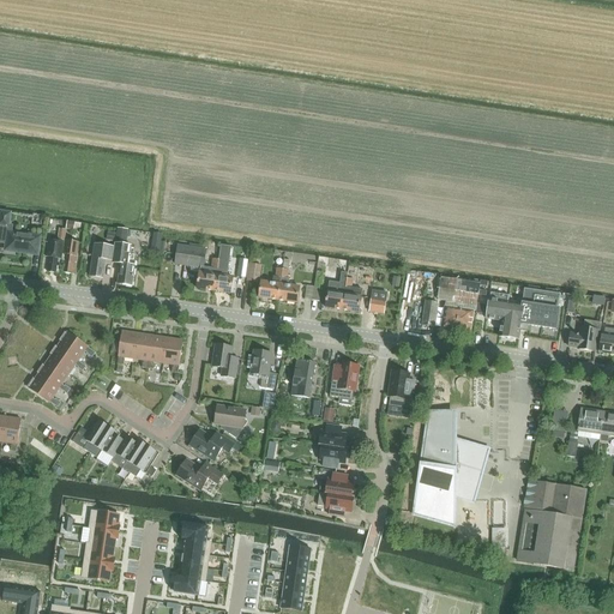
[(0,216),(0,224),(2,226),(0,236),(0,241),(7,242),(6,250),(17,252),(18,251),(38,253),(41,236),(12,232),(12,226),(10,226),(12,212),(1,211),(0,216)]
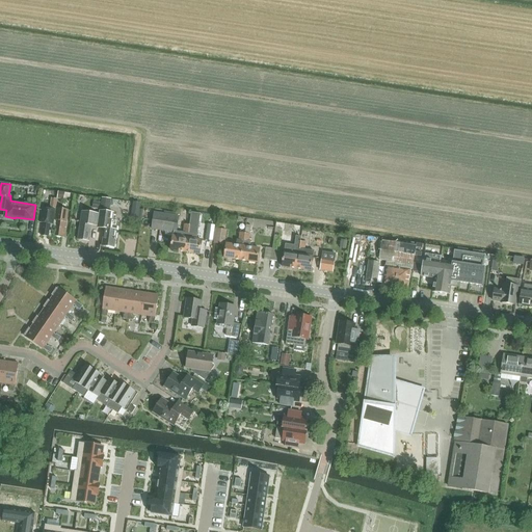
[(42,208),(40,222),(43,222),(41,236),(51,237),(53,223),(52,223),(53,214),(55,215),(57,200),(51,198),(50,210),(42,208)]
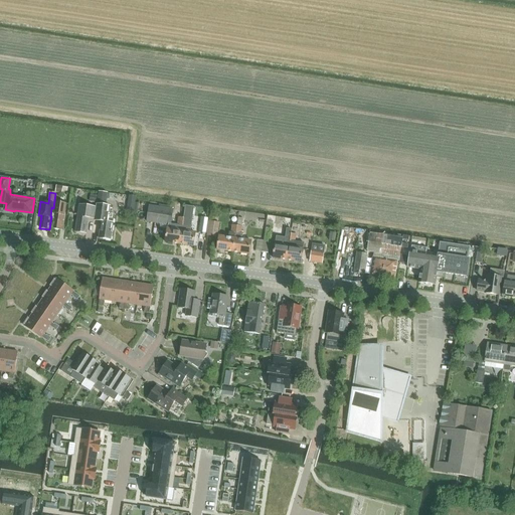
[(53,208),(52,213),(56,213),(53,228),(62,230),(65,215),(64,215),(66,203),(55,201),(54,208),(53,208)]
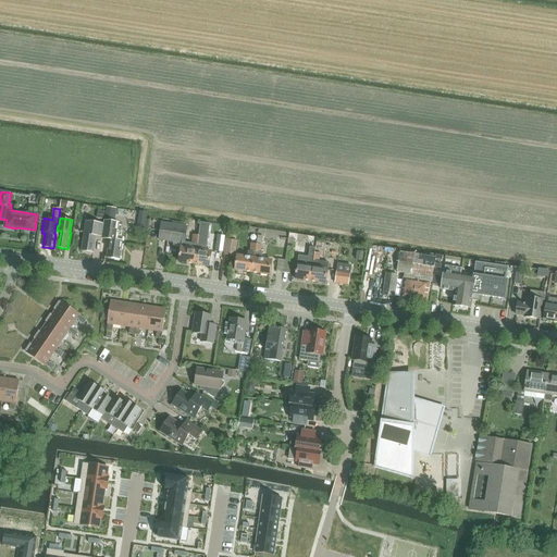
[(104,221),(102,238),(109,239),(107,258),(120,259),(124,233),(118,232),(120,223),(114,222),(104,221)]
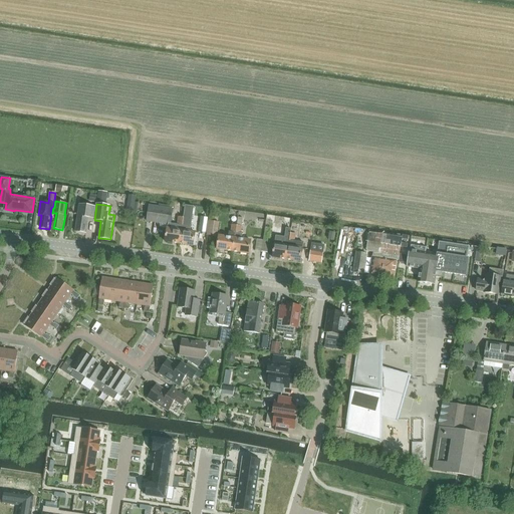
[(77,214),(75,231),(86,233),(88,217),(93,218),(94,207),(79,205),(78,214),(77,214)]
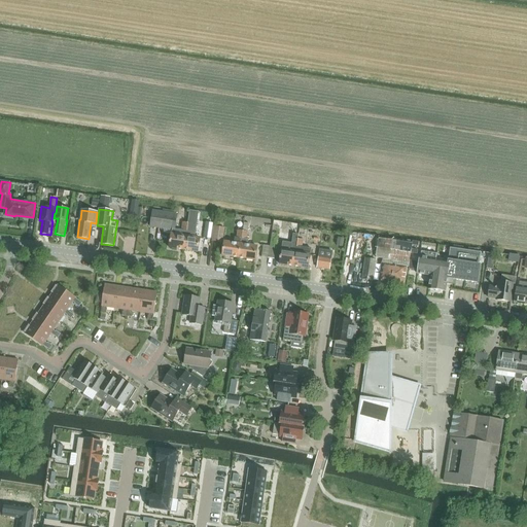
[(152,210),(150,226),(172,230),(171,234),(169,248),(183,250),(185,236),(187,222),(182,222),(181,230),(175,229),(177,214),(152,210)]
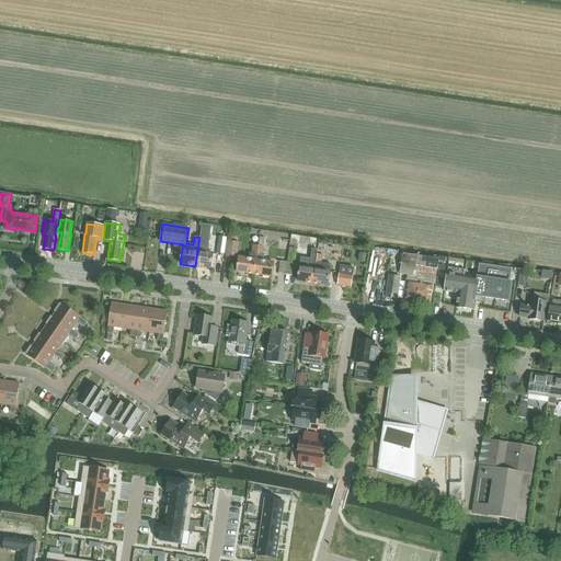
[(197,251),(195,266),(210,268),(213,253),(207,253),(209,239),(212,226),(202,225),(199,237),(197,251)]
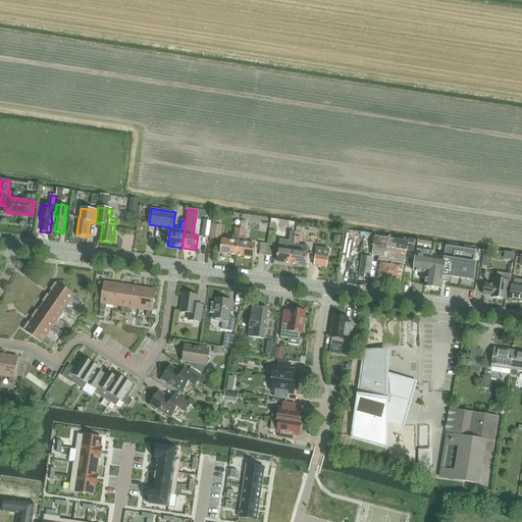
[(204,220),(202,235),(208,236),(210,221),(204,220)]
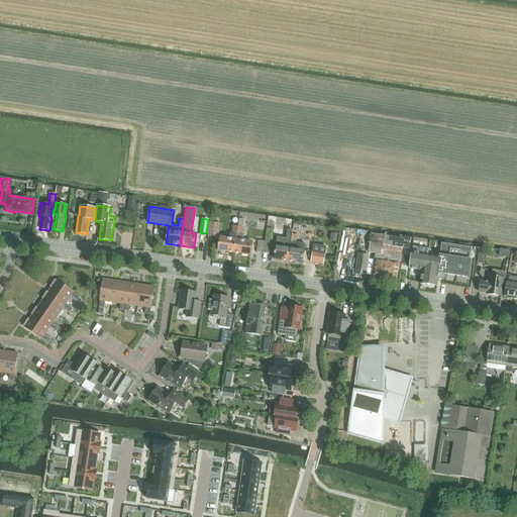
[(209,235),(219,237),(221,223),(211,222),(209,235)]
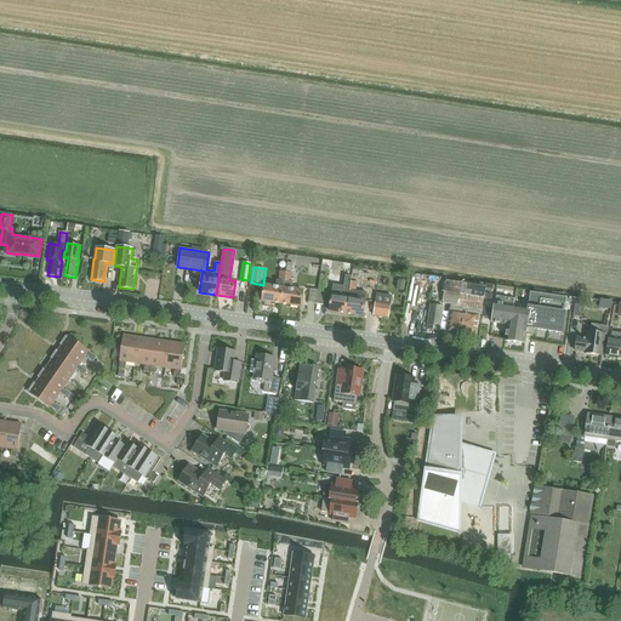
[(265,285),(262,301),(281,305),(286,272),(280,272),(278,280),(277,280),(275,286),(265,285)]
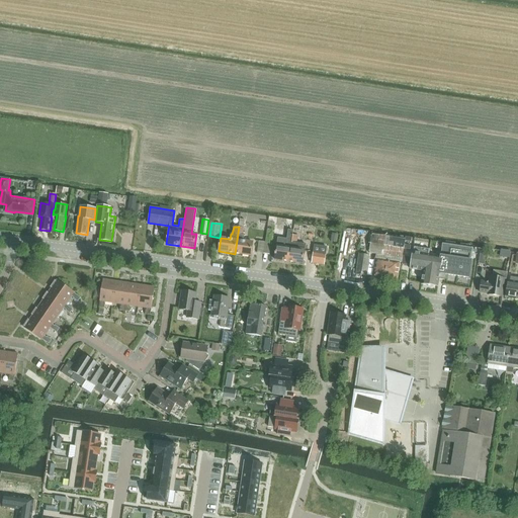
[(239,227),(235,254),(251,256),(253,242),(244,241),(244,236),(243,236),(244,228),(239,227)]
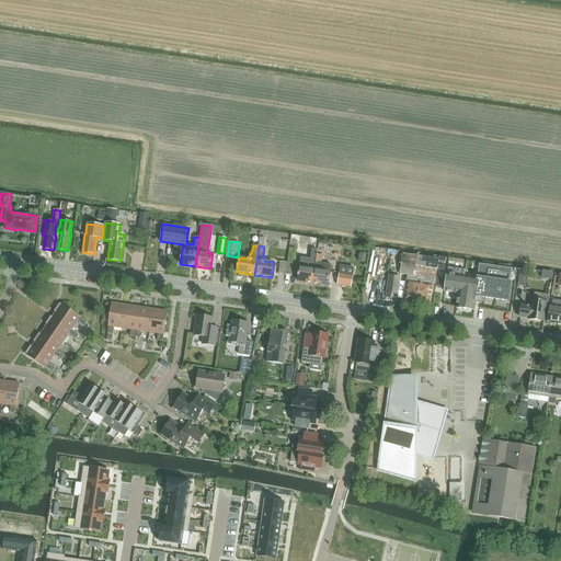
[(299,265),(297,281),(312,283),(317,254),(318,250),(312,249),(311,259),(301,258),(299,265)]
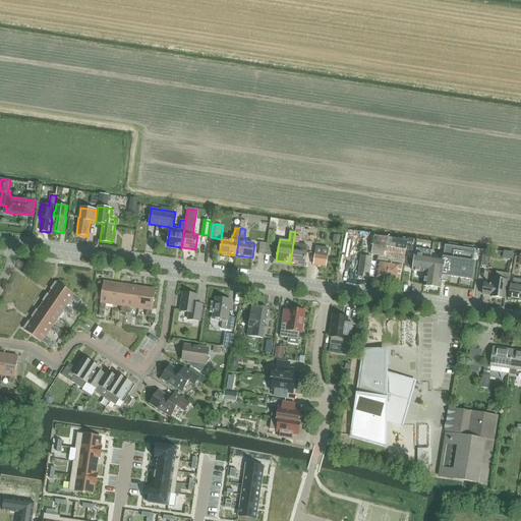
[(294,236),(290,263),(304,265),(307,246),(298,244),(299,237),(294,236)]
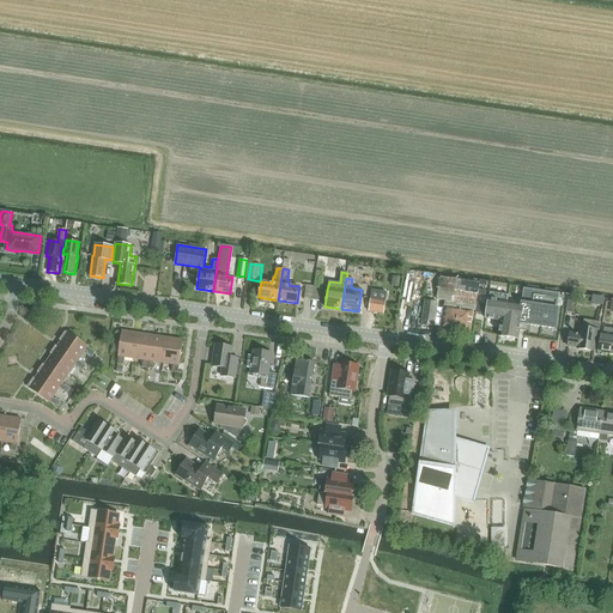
[(441,278),(437,299),(445,301),(444,305),(441,328),(449,329),(448,335),(459,337),(460,331),(469,332),(471,322),(472,310),(475,310),(475,305),(479,284),(441,278)]
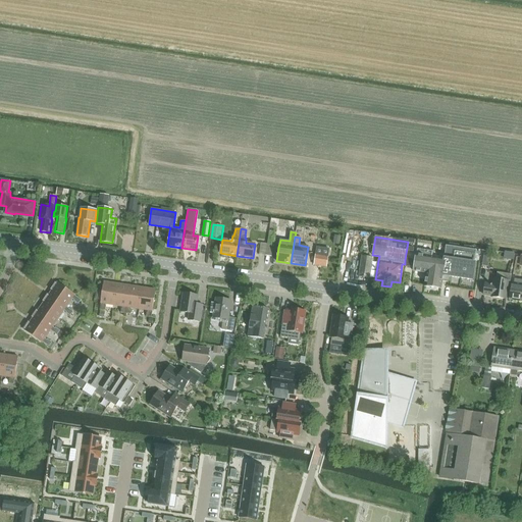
[(415,254),(413,271),(426,273),(424,286),(441,289),(442,275),(472,280),(475,263),(474,263),(476,250),(446,246),(444,258),(432,257),(432,251),(417,249),(416,254),(415,254)]
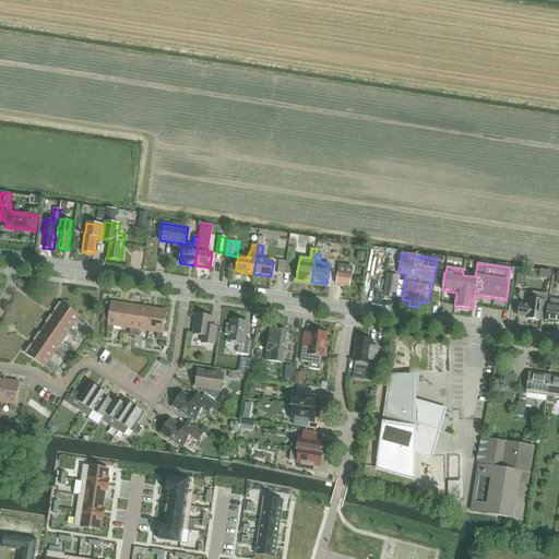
[(339,265),(336,283),(349,285),(353,266),(339,265)]
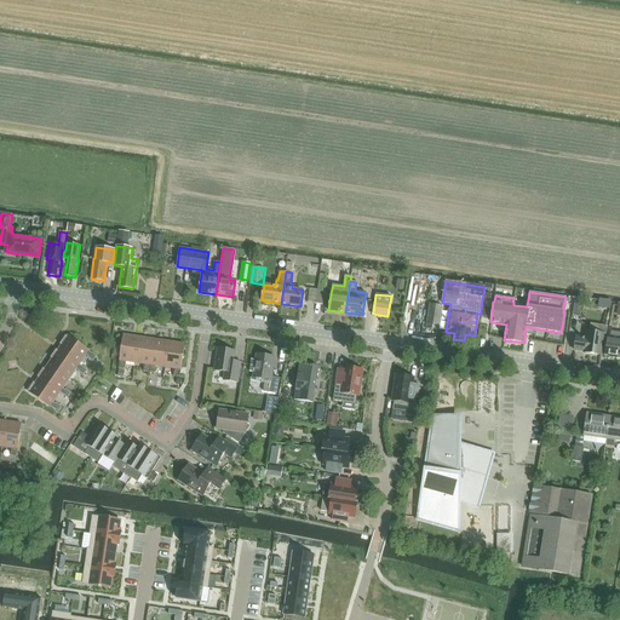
[(430,305),(426,328),(438,331),(442,306),(430,305)]
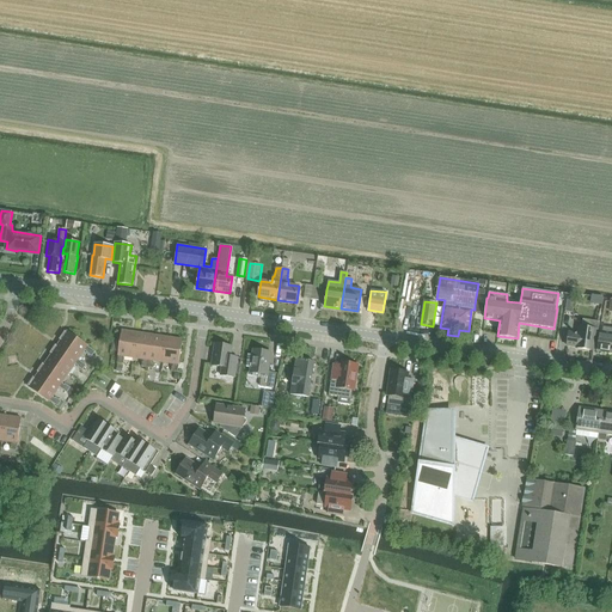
[(569,332),(567,346),(576,347),(576,348),(592,350),(595,330),(598,330),(599,323),(586,320),(585,328),(581,328),(580,328),(579,334),(569,332)]
